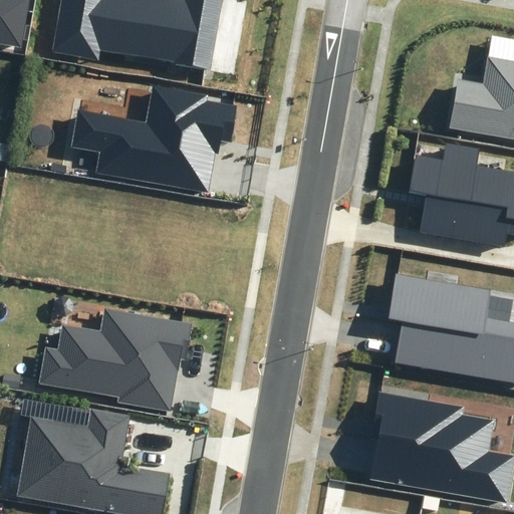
[(0,0),(0,44),(22,48),(29,0),(0,0)]
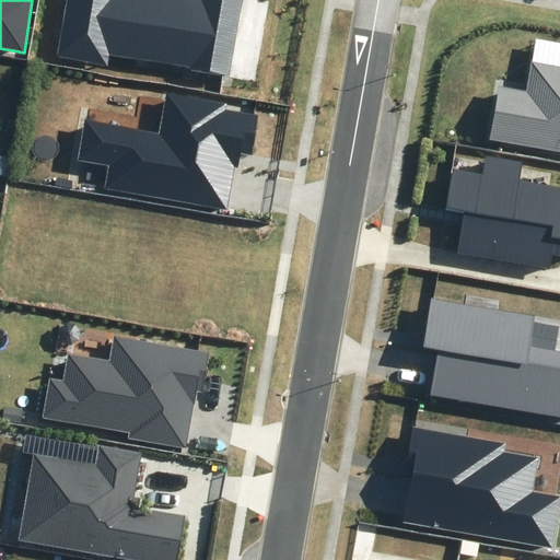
[(109,54),(228,77),(243,0),(202,0),(199,0),(65,0),(55,56),(107,66),(109,54)]
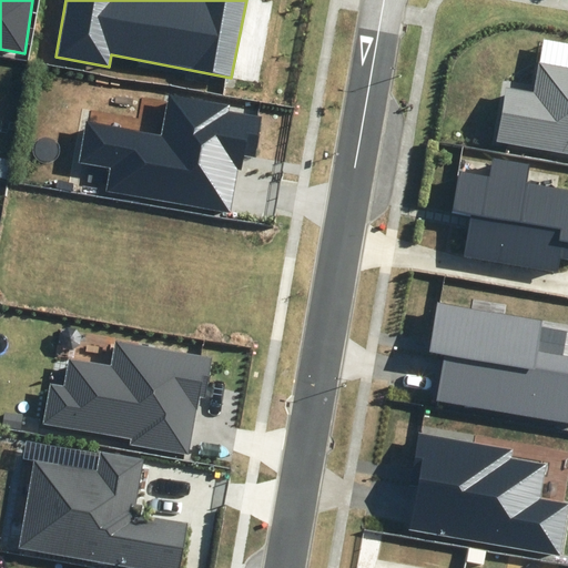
[(500,139),(567,150),(567,68),(540,64),(536,95),(509,91),(500,139)]
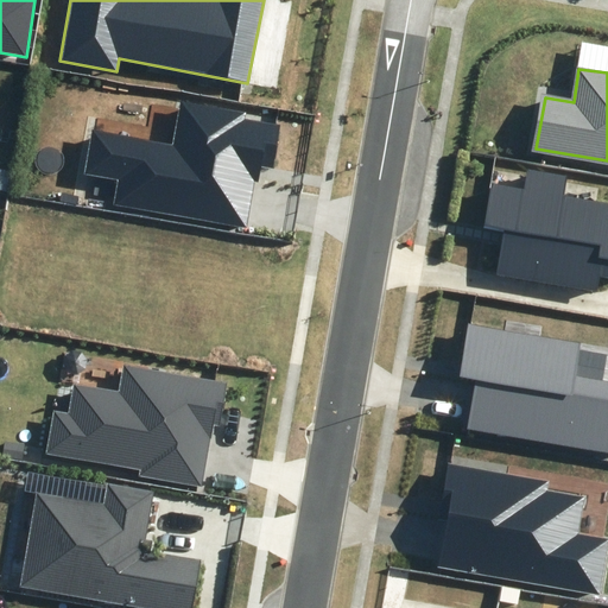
[(248,112),(183,100),(175,147),(94,133),(87,172),(121,178),(116,202),(246,226),(254,181),(258,182),(260,166),(273,169),(282,124),(247,116),(248,112)]
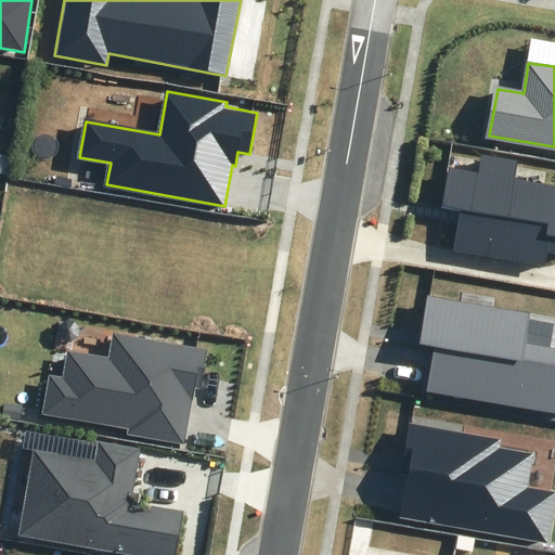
[(554,184),(515,178),(518,159),(482,153),(479,172),(450,168),(443,206),(461,209),(453,252),(545,268),(549,253),(554,253),(554,184)]
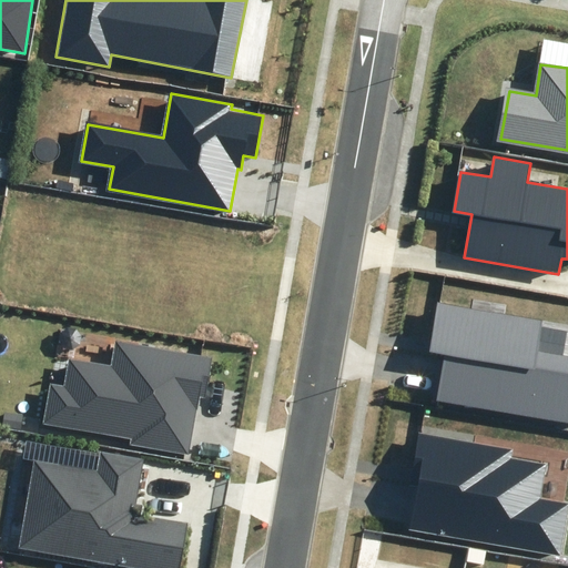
[(438,398),(567,421),(567,355),(538,351),(544,320),(437,302),(429,352),(445,354),(438,398)]
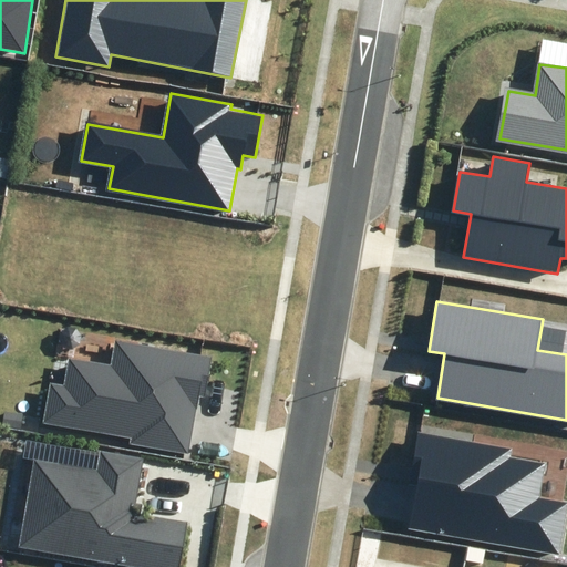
[(131,443),(187,453),(198,395),(205,397),(212,357),(116,339),(112,366),(68,358),(63,383),(49,381),(41,423),(131,439),(131,443)]
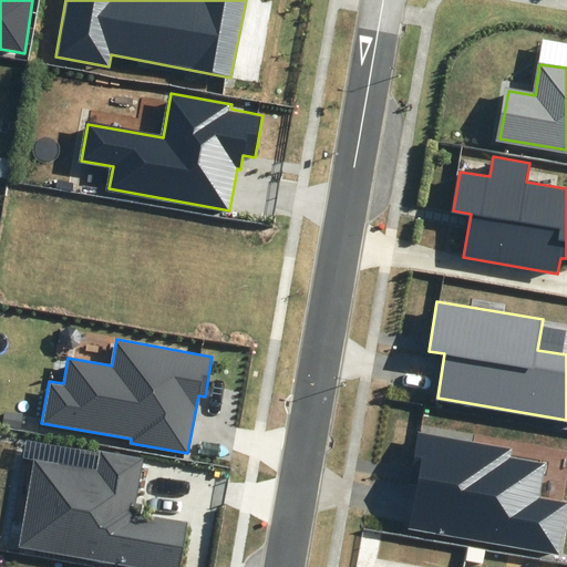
[(411,527),(560,553),(566,514),(566,503),(538,498),(545,462),(511,456),(512,450),(420,433),(411,480),(419,481),(411,527)]
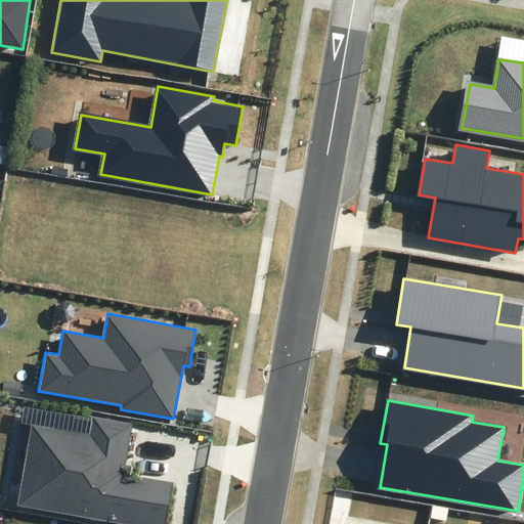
[(132,424),(92,417),(89,434),(32,425),(18,505),(131,523),(165,523),(173,481),(130,474),(131,467),(125,465),(132,424)]
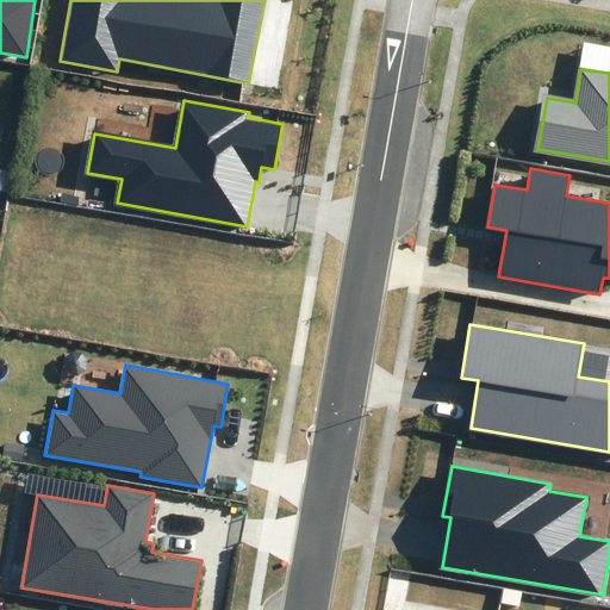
All buildings are outlined.
